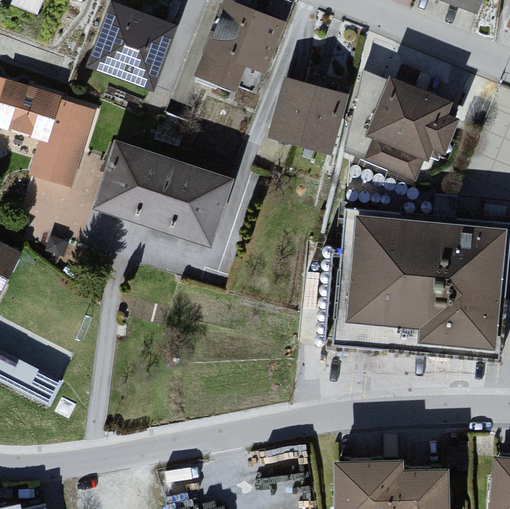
[(285,19),(229,0),(217,0),(191,76),(236,91),(244,66),(267,74),(285,19)]
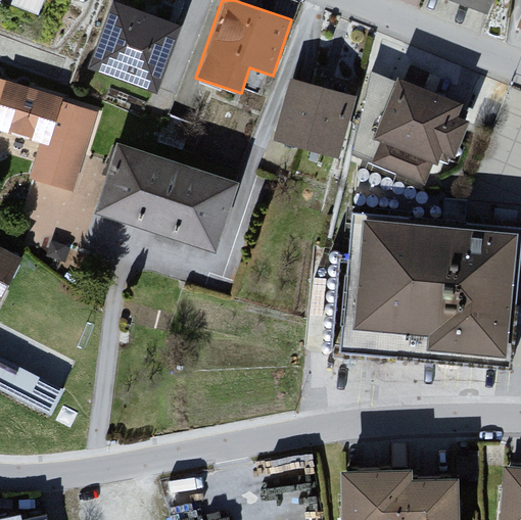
[(460,0),(488,11),(492,0),(460,0)]
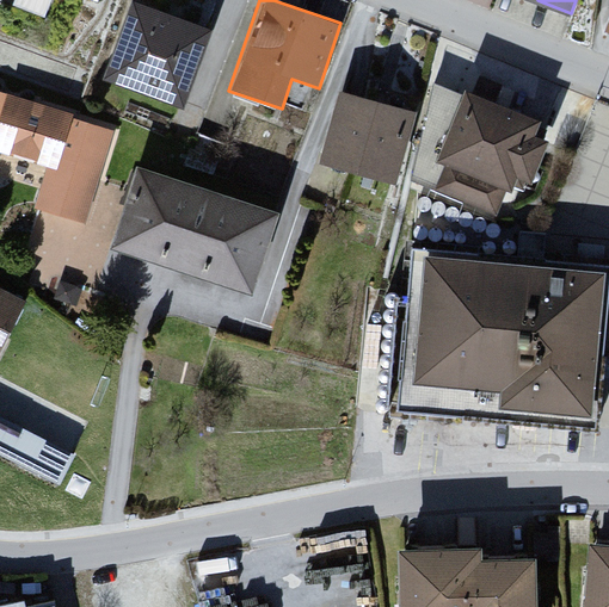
[(211,35),(131,6),(104,80),(184,110),(211,35)]
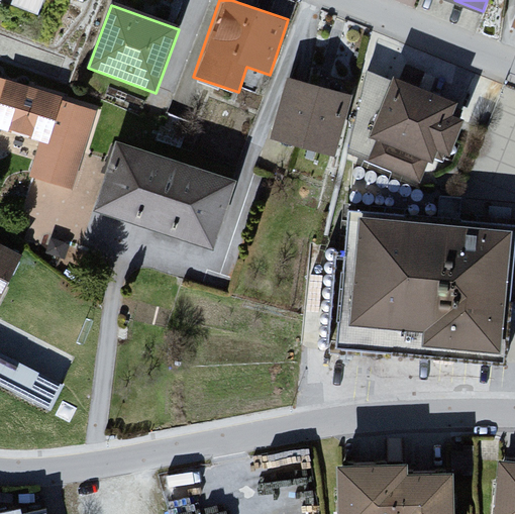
[(403,62),(399,80),(418,84),(422,65),(403,62)]
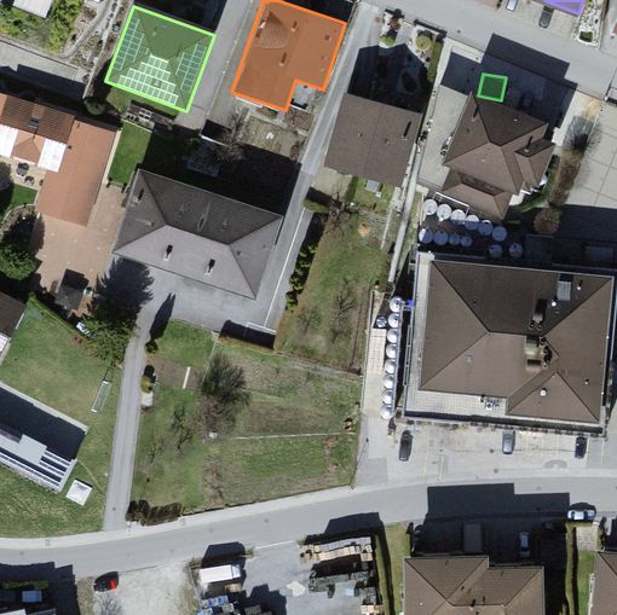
[(0,160),(1,156),(48,172),(35,214),(86,231),(119,129),(0,92),(0,160)]
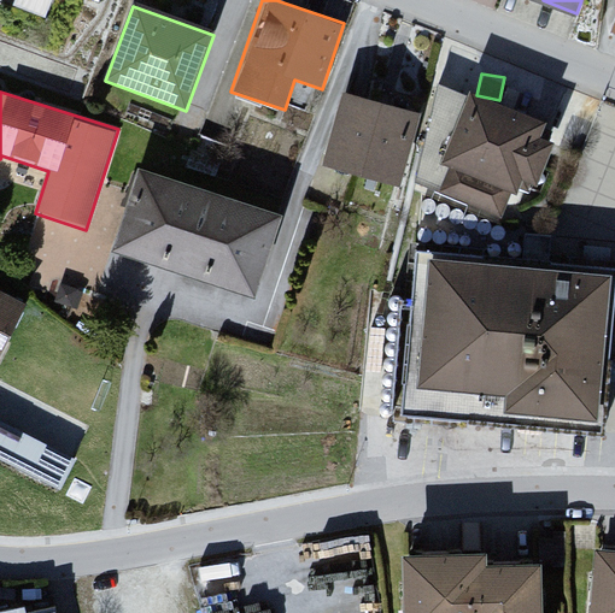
[(419,115),(343,93),(322,163),(399,184),(419,115)]
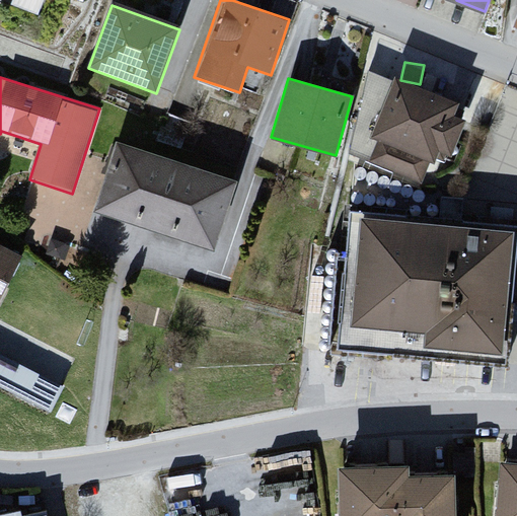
[(460,108),(395,80),(372,134),(380,138),(369,164),(443,197),(473,126),(456,118),(460,108)]
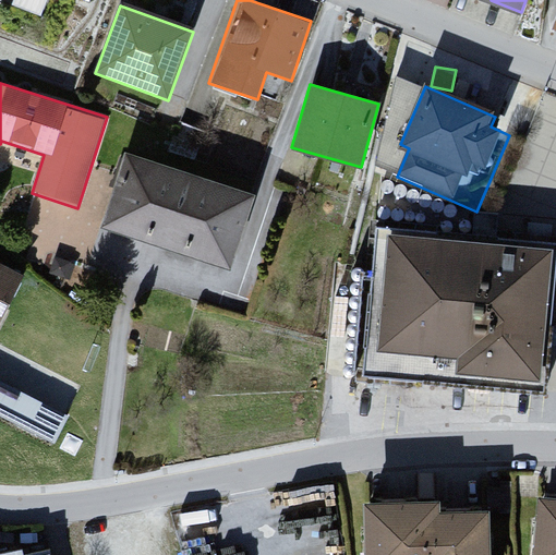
[(125,153),(100,226),(230,268),(255,195),(125,153)]
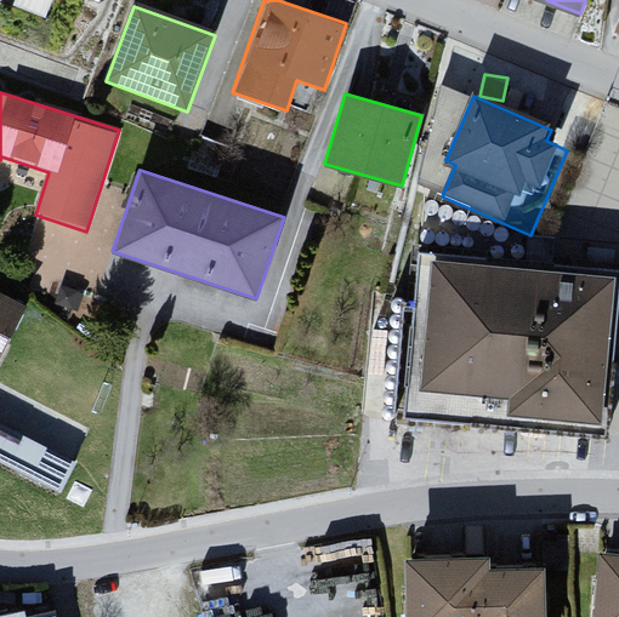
[(618,278),(618,268),(416,253),(404,417),(608,432),(618,278)]
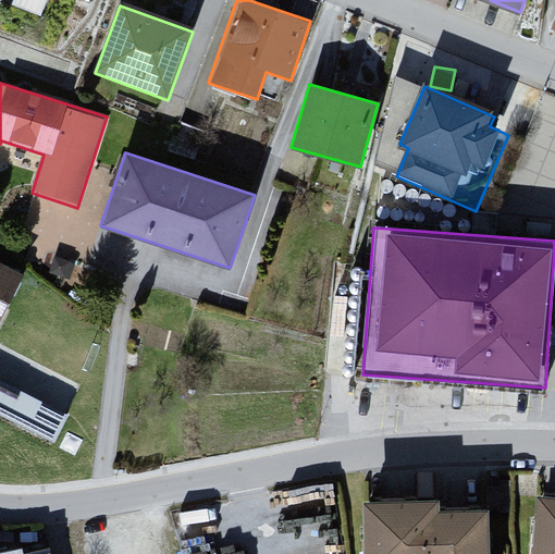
[(0,317),(21,275),(0,265),(0,317)]
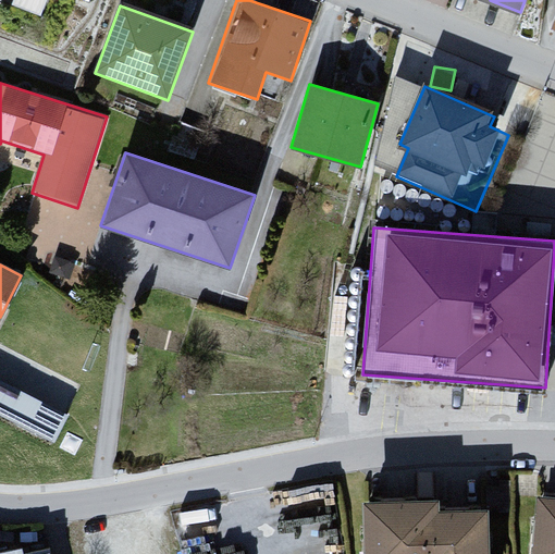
[(0,408),(54,434),(68,407),(0,376),(0,408)]
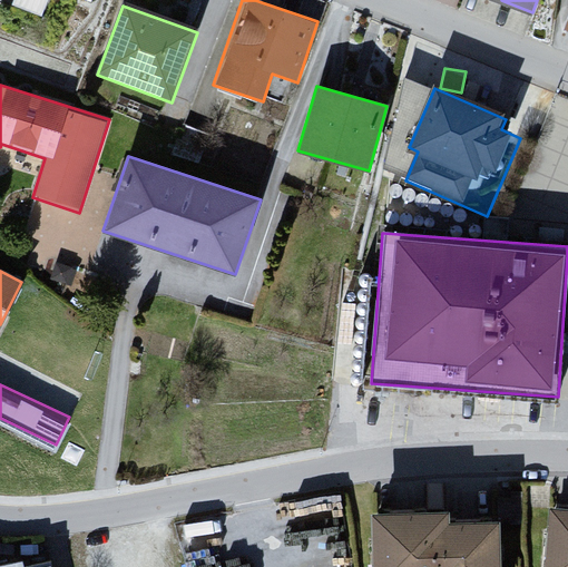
[(567,566),(567,507),(549,507),(545,566),(567,566)]
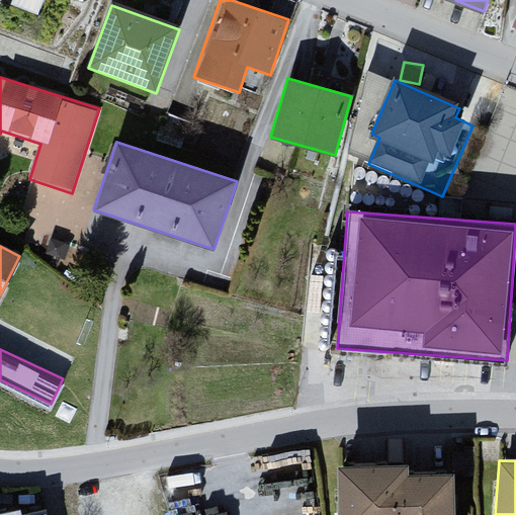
[(411,463),(336,466),(338,514),(455,514),(454,475),(412,477),(411,463)]
